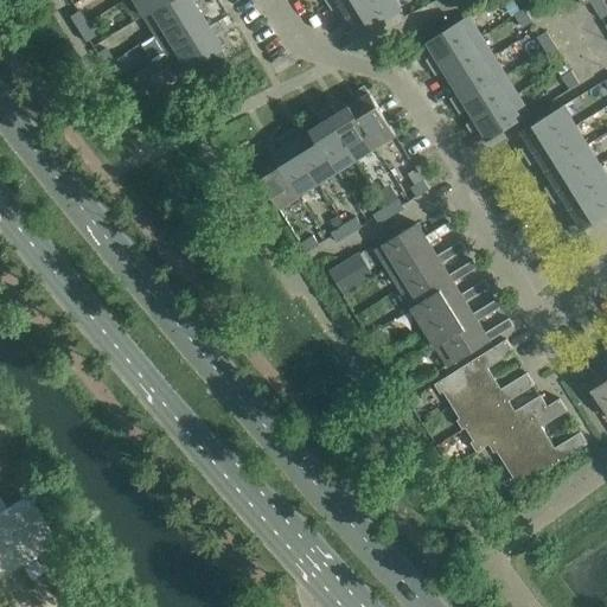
[(132,0),(141,16),(165,0),(132,0)]
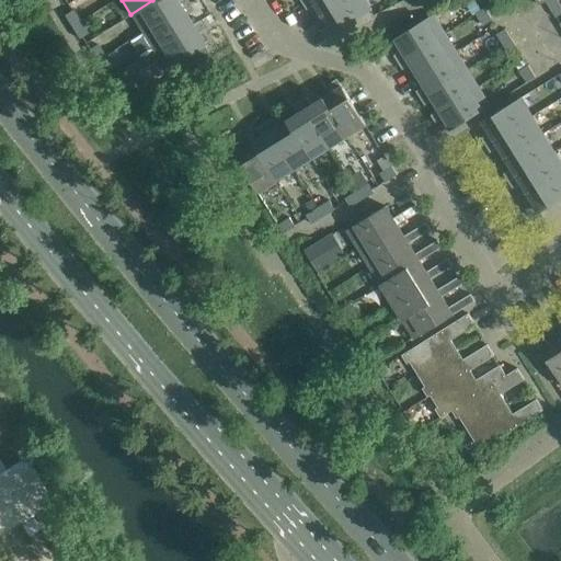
[(152,0),(130,14),(141,32),(189,3),(185,0),(178,0),(176,1),(175,0),(152,0)]
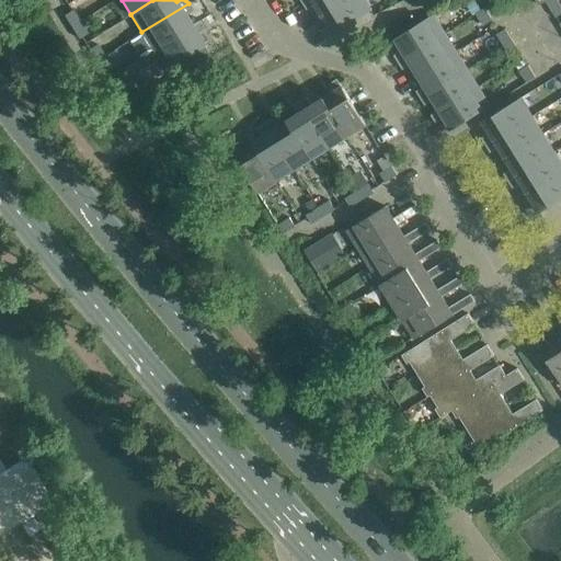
[(322,14),(344,0),(305,0),(302,1),(307,8),(315,3),(322,14)]
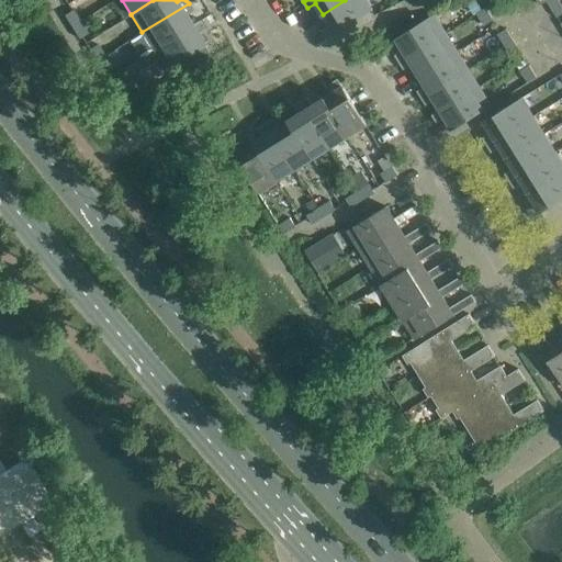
[(366,0),(345,0),(323,14),(329,26),(322,31),(326,38),(334,33),(335,33),(372,10),(366,0)]
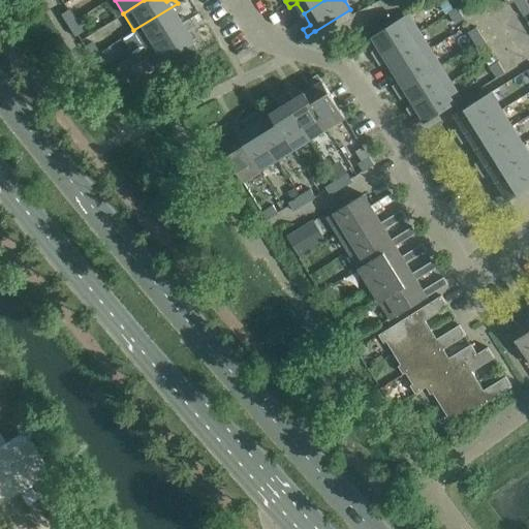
[(524,16),(528,11),(528,7),(524,0),(523,0),(517,4),(524,16)]
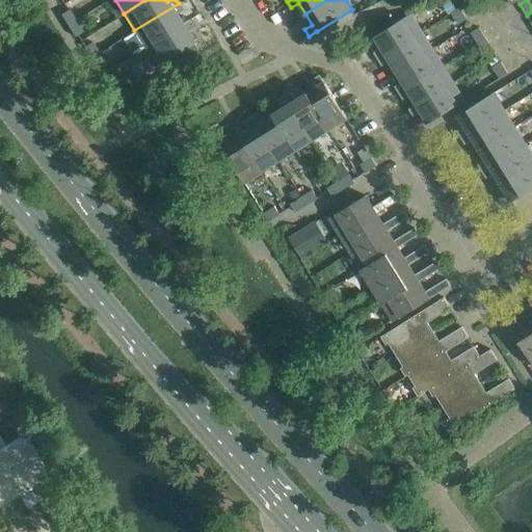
[(134,30),(123,37),(133,54),(144,47),(181,24),(175,14),(182,9),(179,3),(134,30)]
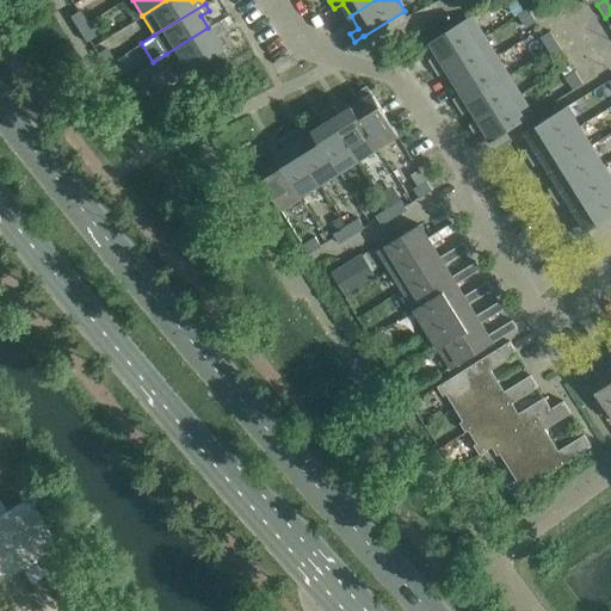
[(528,8),(518,14),(526,28),(536,22),(528,8)]
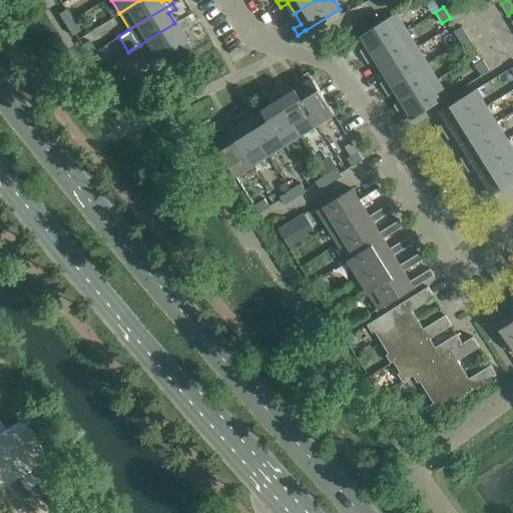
[(64,24),(72,19),(66,9),(58,14),(64,24)]
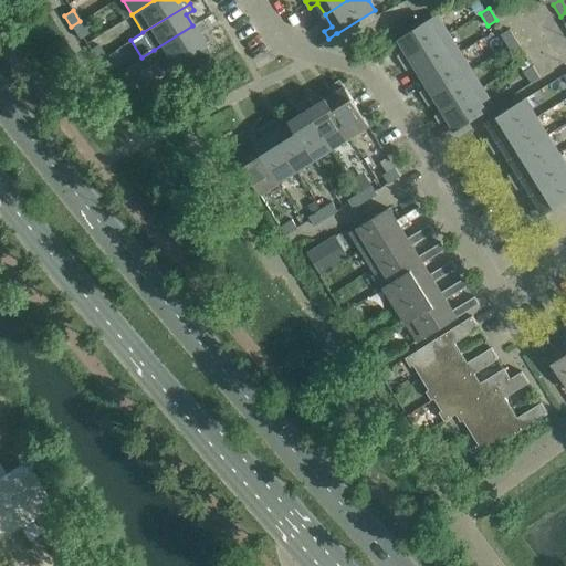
[(398,55),(402,62),(449,33),(437,14),(398,39),(406,51),(398,55)]
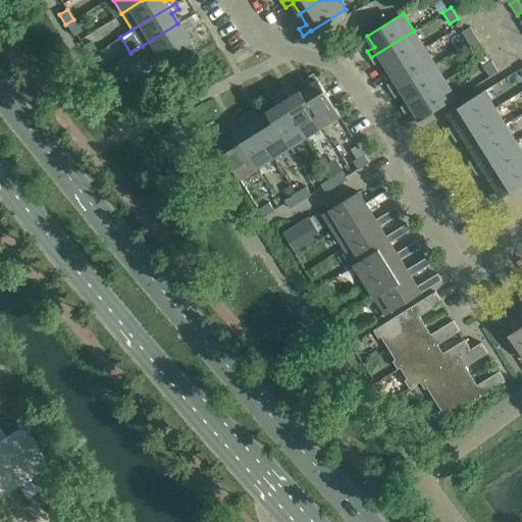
[(72,36),(74,35),(81,31),(73,19),(65,24),(72,36)]
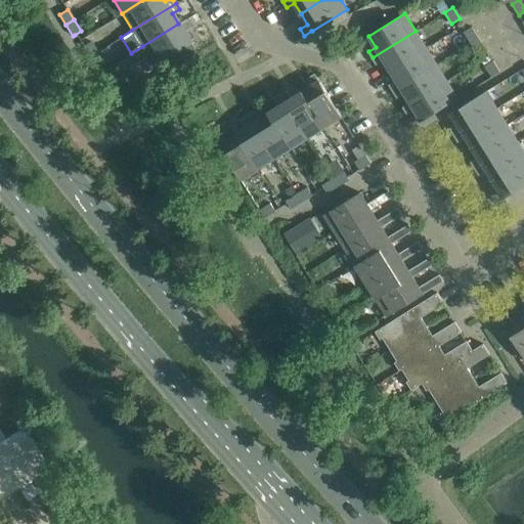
[(178,24),(142,46),(154,64),(155,63),(163,77),(202,60),(189,42),(182,31),(189,26),(185,19),(178,24)]
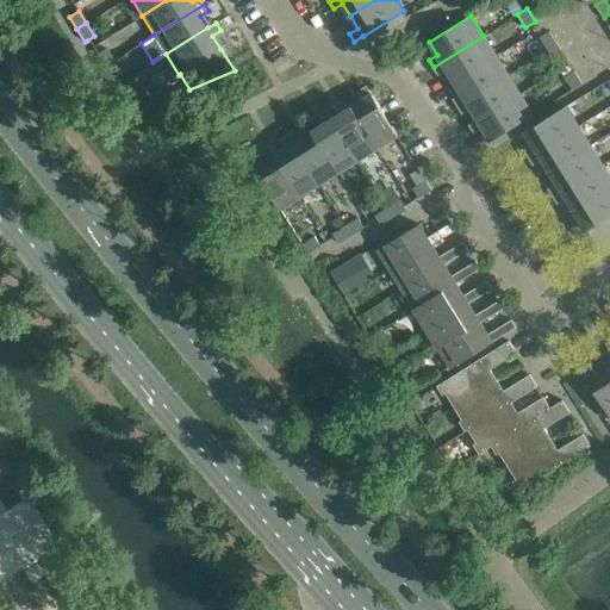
[(540,37),(548,49),(558,43),(549,31),(540,37)]
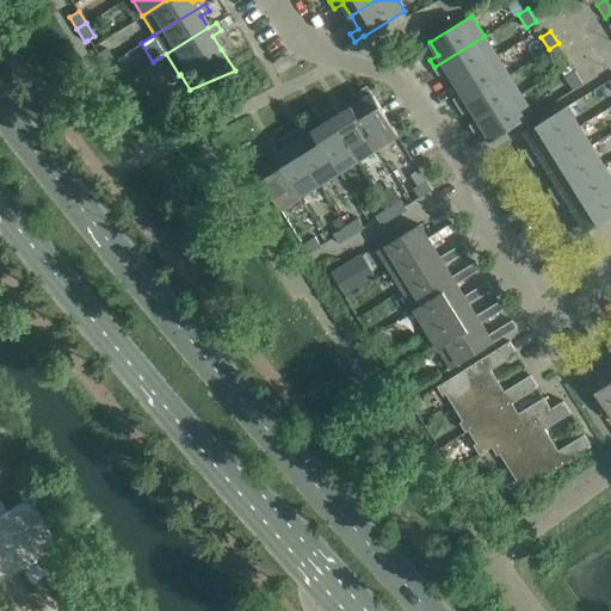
[(497,55),(485,36),(434,67),(438,74),(446,69),(455,81),(497,55)]
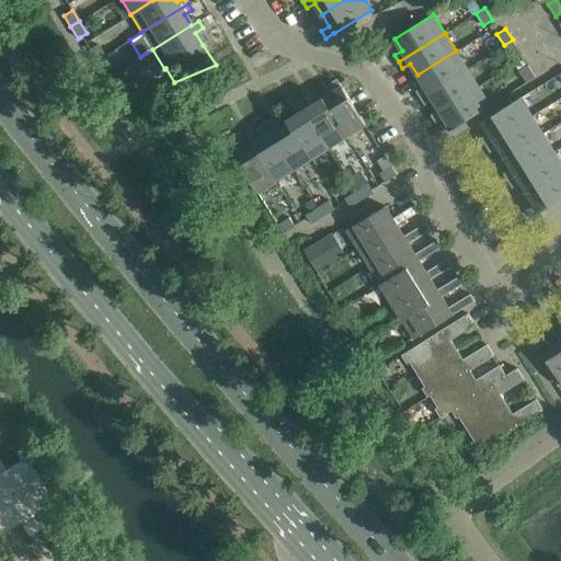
[(519,52),(513,39),(504,45),(512,57),(519,52)]
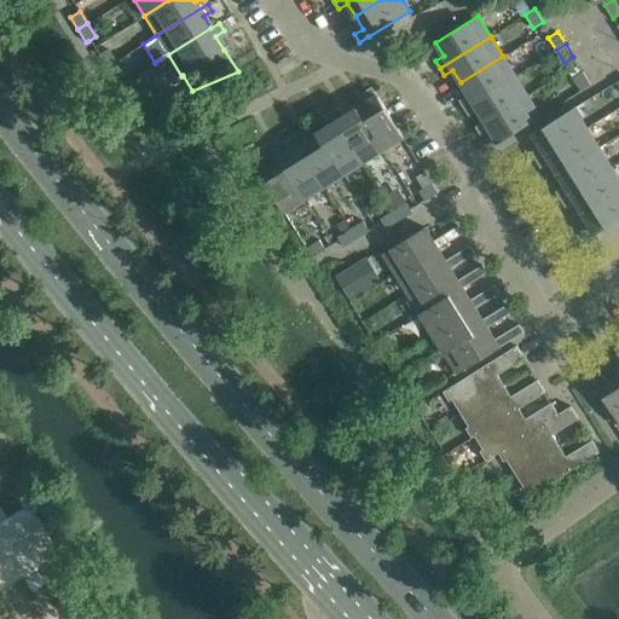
[(105,67),(115,62),(106,48),(97,55),(105,67)]
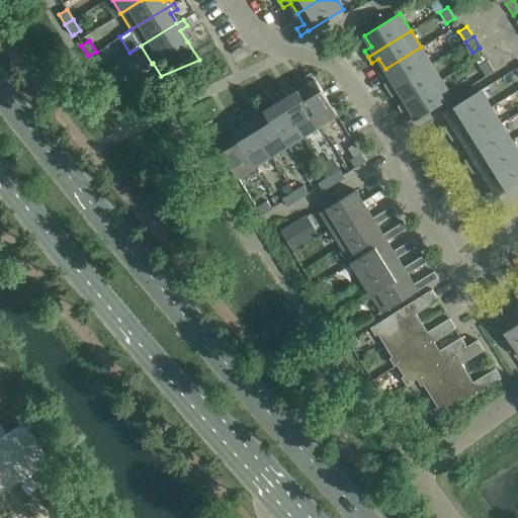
[(421,47),(385,69),(392,79),(384,84),(389,90),(431,63),(421,47)]
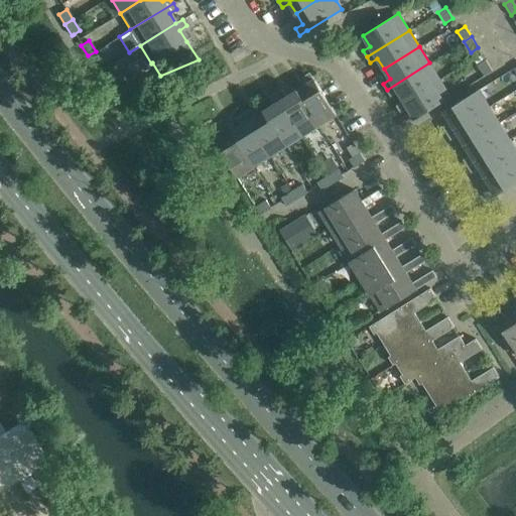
[(95,67),(98,66),(102,62),(101,59),(96,52),(96,51),(88,55),(95,67)]
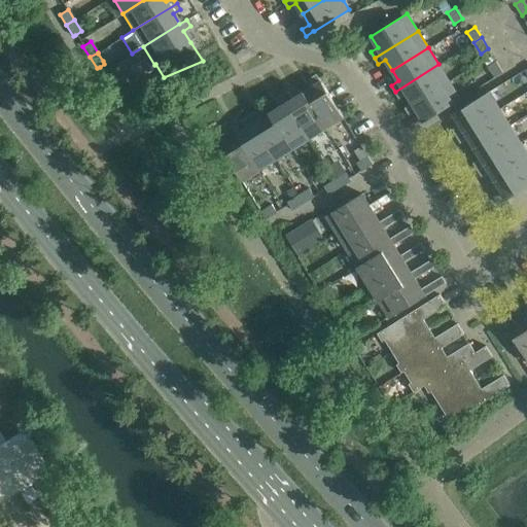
[(491,56),(485,60),(488,66),(495,62),(491,56)]
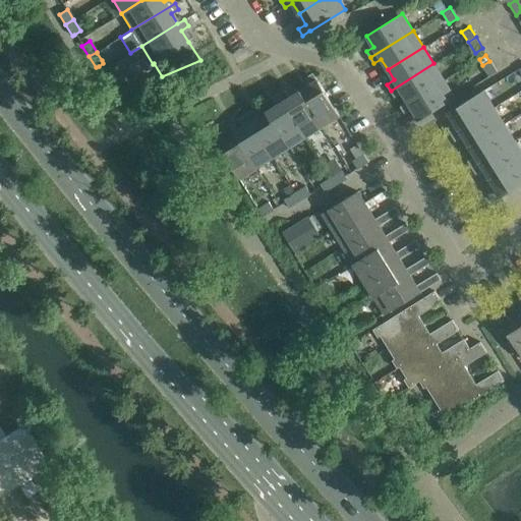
[(498,71),(490,60),(489,61),(482,65),(489,76),(498,71)]
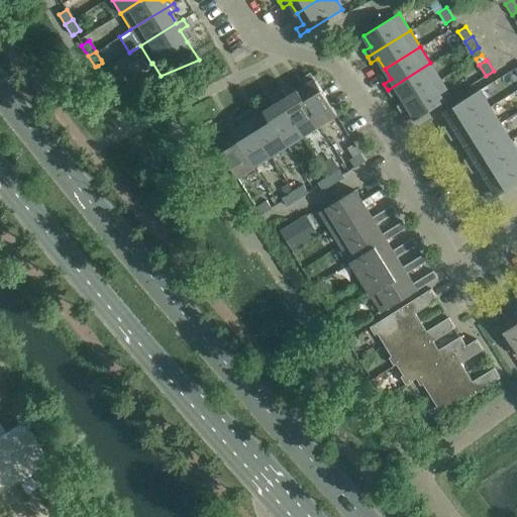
[(399,91),(405,101),(440,80),(430,63),(388,90),(392,96),(399,91)]
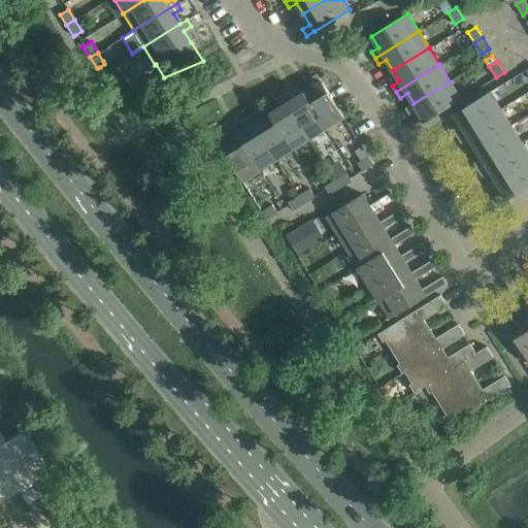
[(107,78),(113,90),(122,85),(116,73),(107,78)]
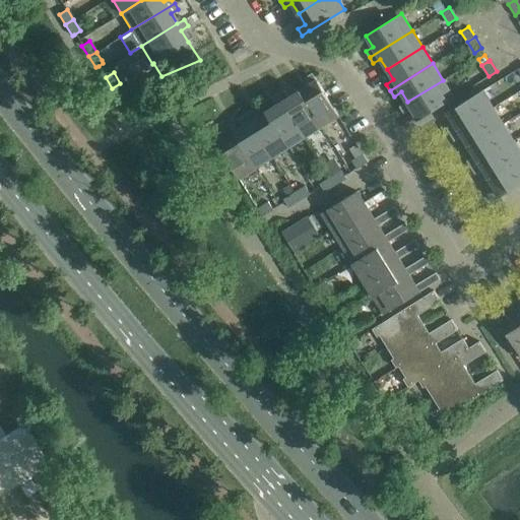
[(322,126),(339,115),(317,79),(312,72),(306,76),(310,83),(300,90),(322,126)]
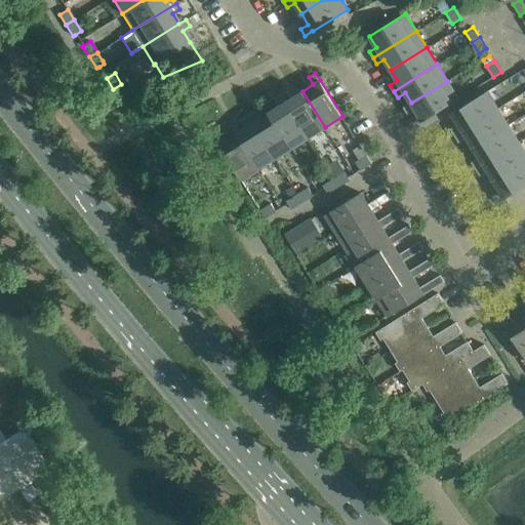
[(447,81),(411,103),(404,108),(408,114),(415,110),(422,121),(458,98),(447,81)]
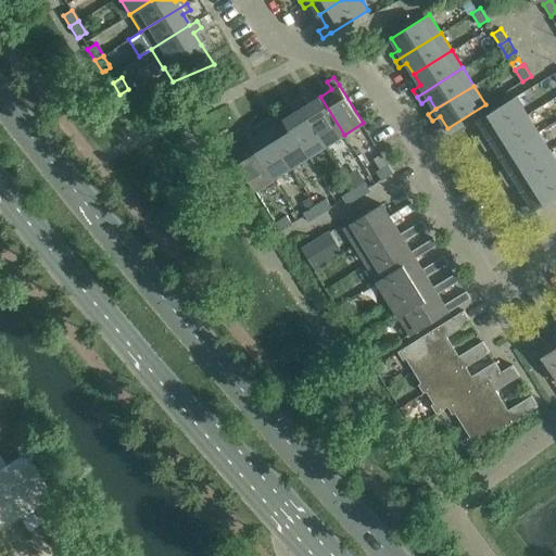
[(326,146),(344,135),(320,97),(310,103),(304,96),(298,100),(326,146)]
